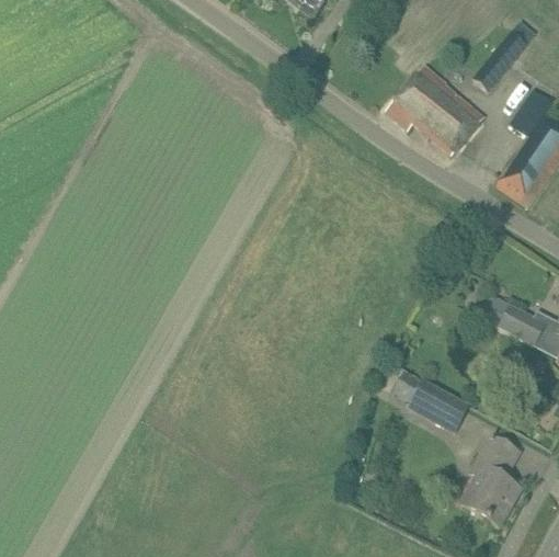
[(298,0),(317,13),(327,0),(298,0)]
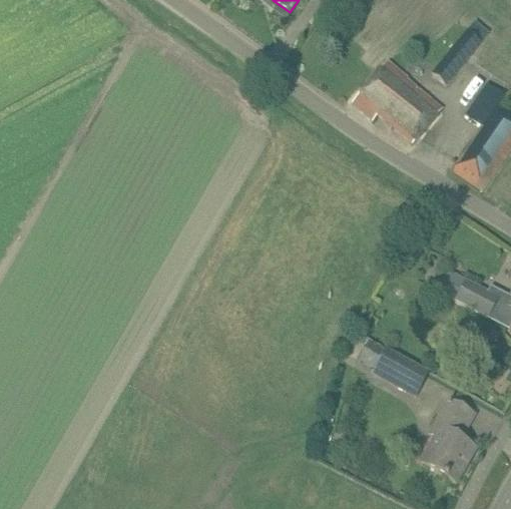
[(448,83),(483,39),(469,28),(433,71),(448,83)]
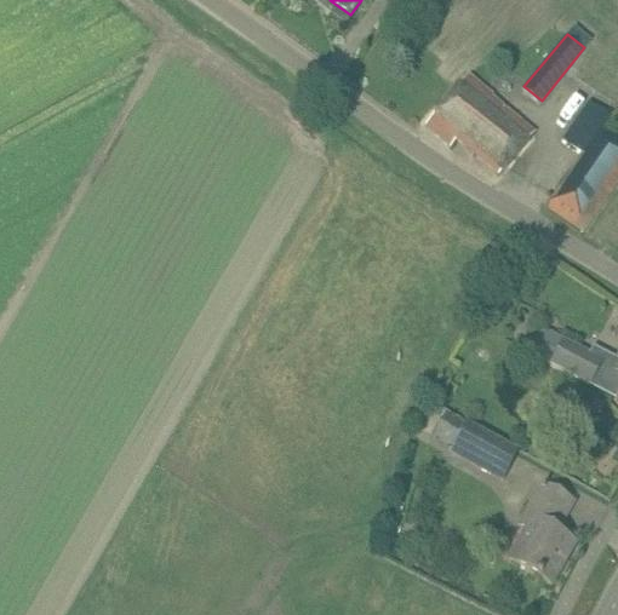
[(471,72),(428,122),(452,144),(458,137),(501,172),(537,130),(493,95),(495,92),(471,72)]
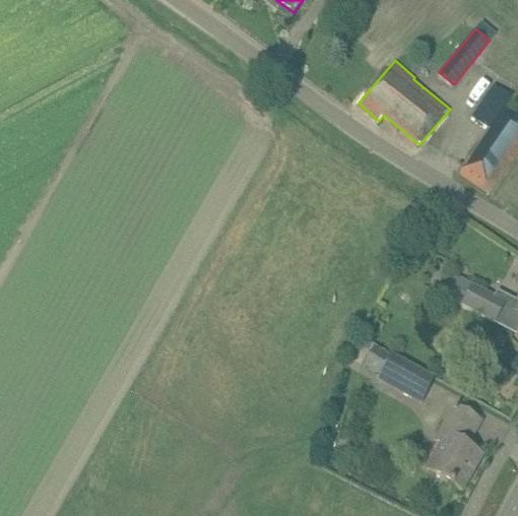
[(496,81),(487,95),(472,115),(490,126),(460,169),(492,190),(517,150),(517,110),(507,103),(513,93),(496,81)]
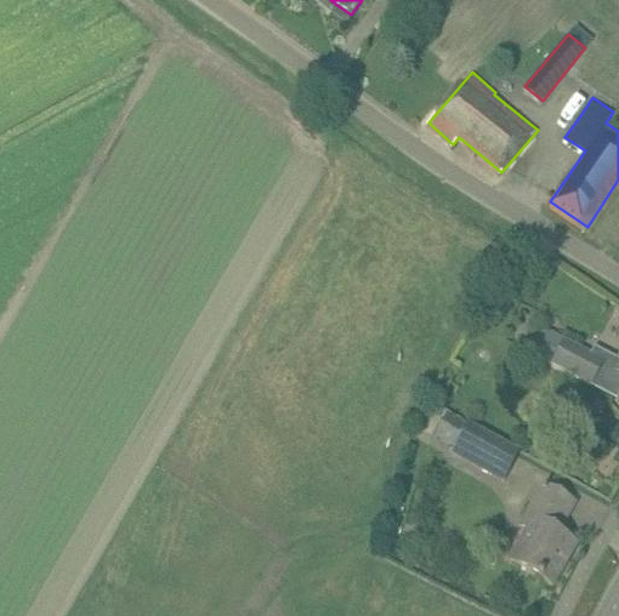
[(605,359),(544,328),(532,352),(592,382),(605,359)]
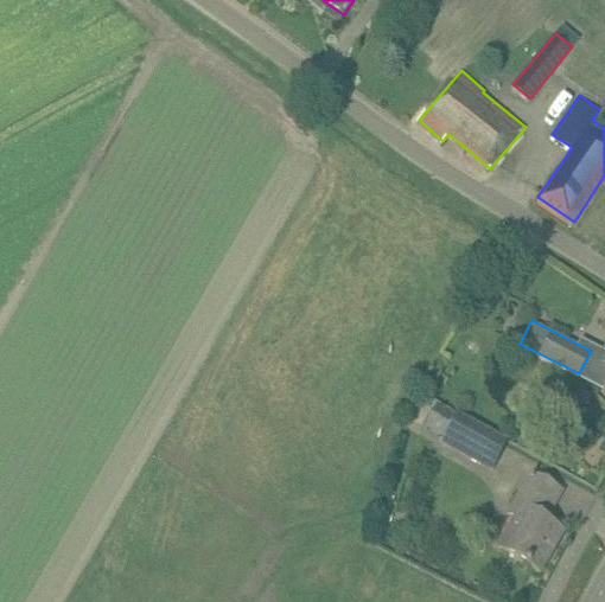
[(494,467),(510,436),(460,409),(459,411),(435,398),(424,421),(446,433),(443,440),(494,467)]
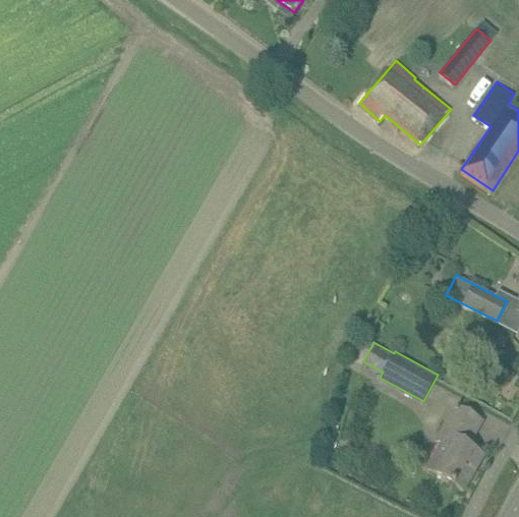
[(474,435),(483,418),(457,403),(439,437),(449,443),(433,470),(465,489),(484,453),(463,441),(468,432),(474,435)]
